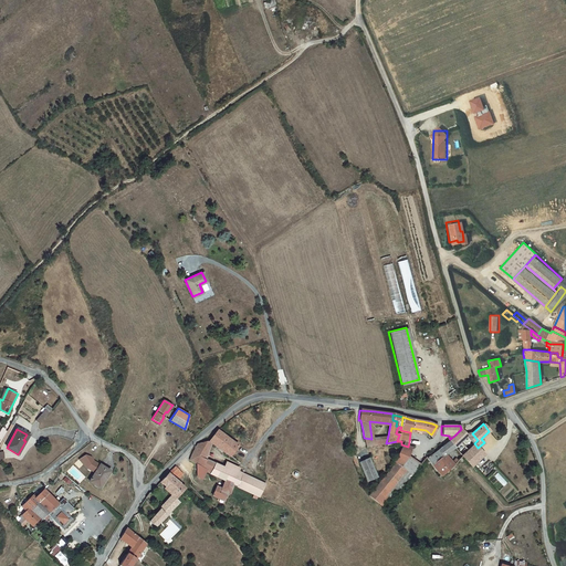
[(229,454),(237,444),(217,429),(208,440),(212,443),(229,454)]
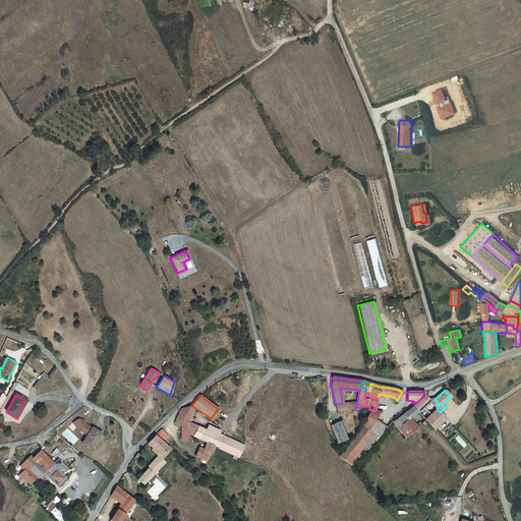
[(440,405),(435,399),(428,400),(424,395),(418,401),(423,406),(430,414),(439,422),(445,417),(440,412),(437,408),(440,405)]
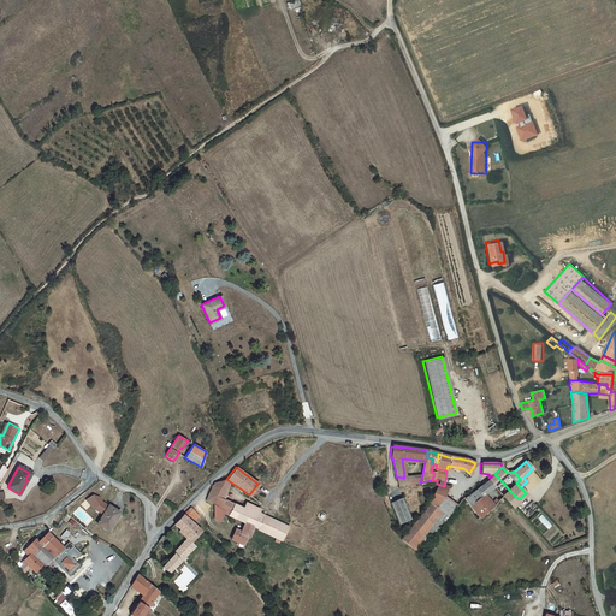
[(422,474),(404,478),(396,477),(396,479),(397,485),(420,483),(422,474)]
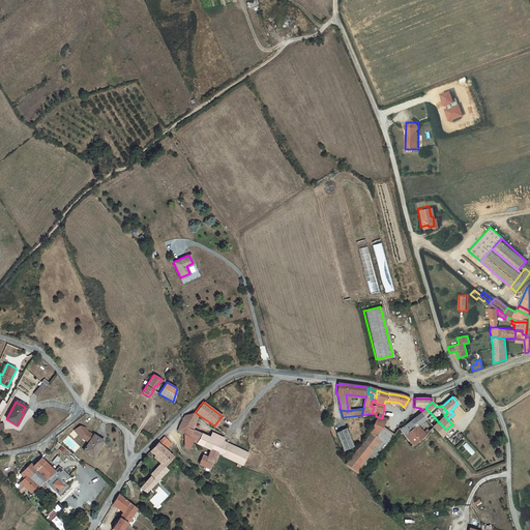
[(425,418),(431,413),(425,408),(421,411),(419,413),(423,417),(425,418)]
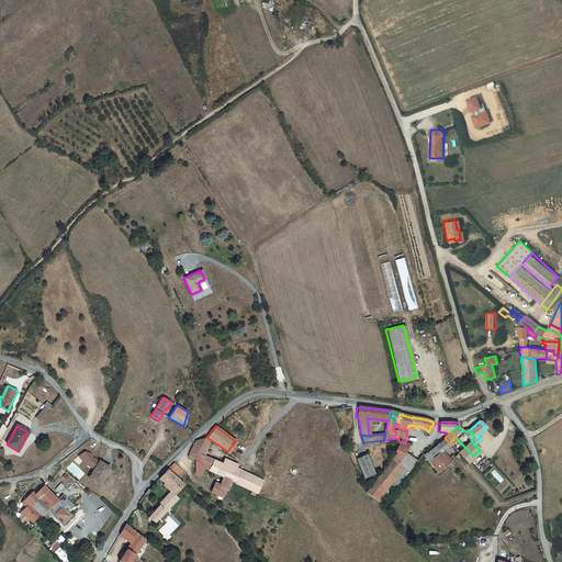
[(190,449),(187,456),(193,459),(201,463),(204,454),(211,440),(206,437),(195,439),(193,441),(192,442),(190,449)]
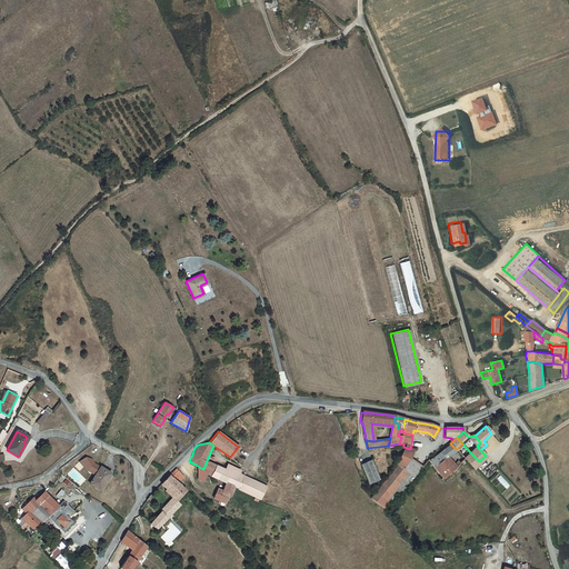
[(455,465),(451,461),(447,456),(455,448),(450,443),(437,455),(429,460),(437,471),(442,477),(450,470),(455,465)]
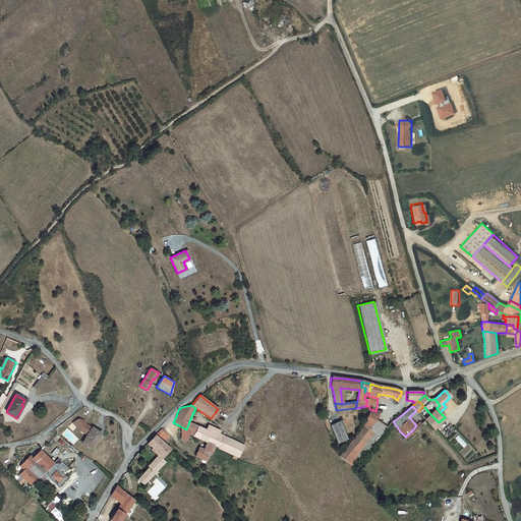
[(360,424),(362,425),(367,428),(373,421),(384,429),(388,424),(380,418),(383,410),(379,409),(378,411),(375,411),(369,409),(360,424)]
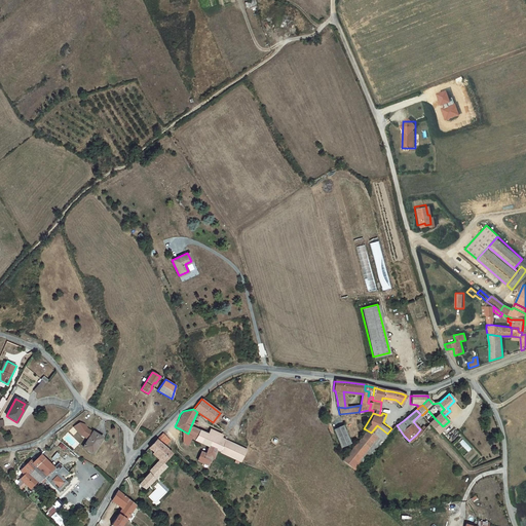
[(424,418),(417,426),(420,429),(426,423),(427,421),(424,418)]
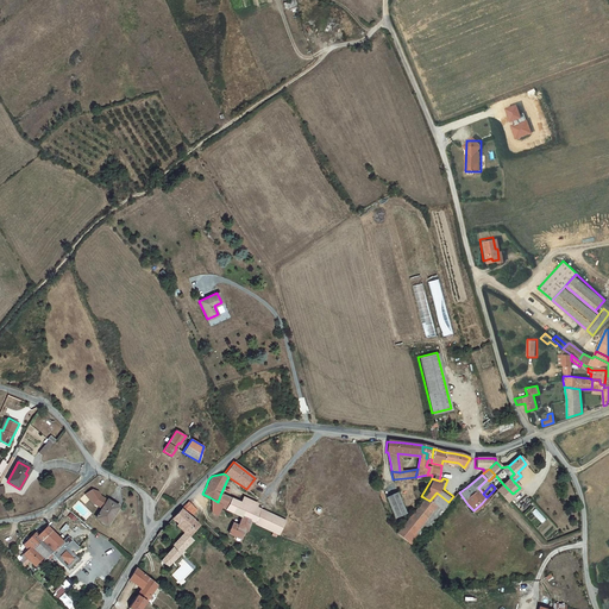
[(496,489),(507,500),(513,494),(503,484),(496,489)]
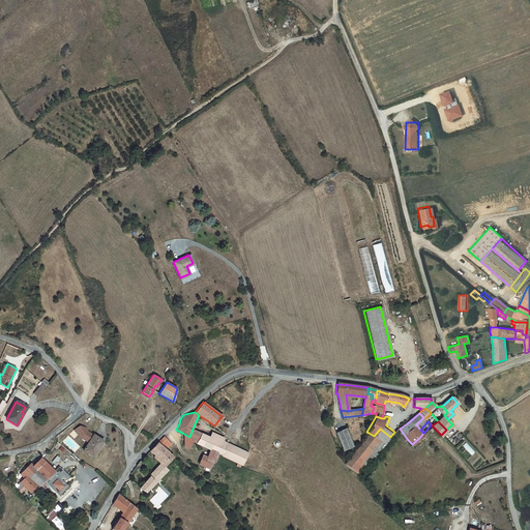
[(89,441),(93,435),(90,424),(86,422),(80,427),(82,428),(85,433),(84,434),(89,441)]
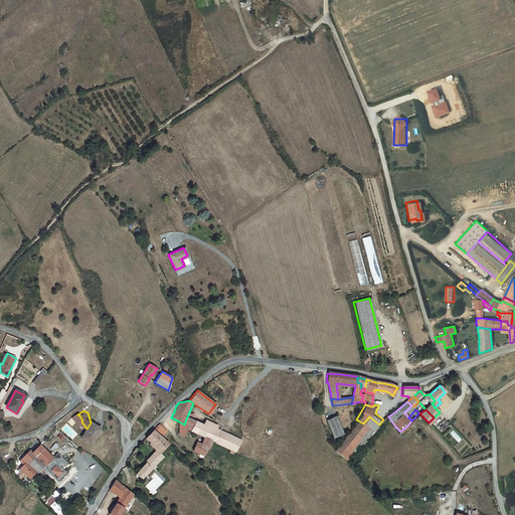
[(334,414),(325,418),(332,437),(341,433),(334,414)]
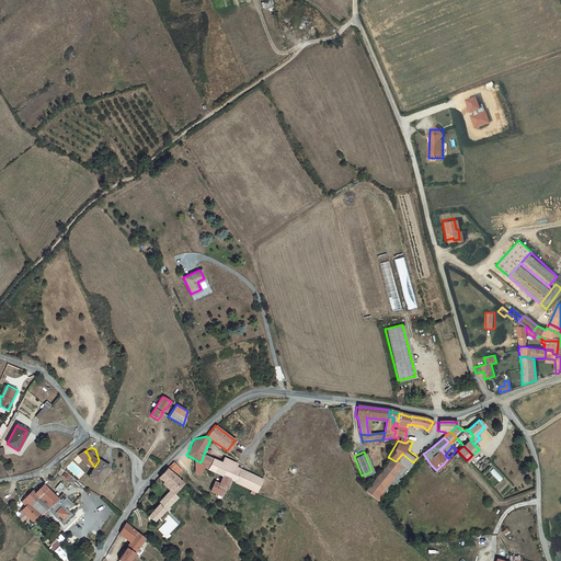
[(220,462),(204,454),(201,462),(204,465),(204,467),(221,474),(230,479),(254,490),(259,479),(233,468),(235,466),(222,460),(220,462)]
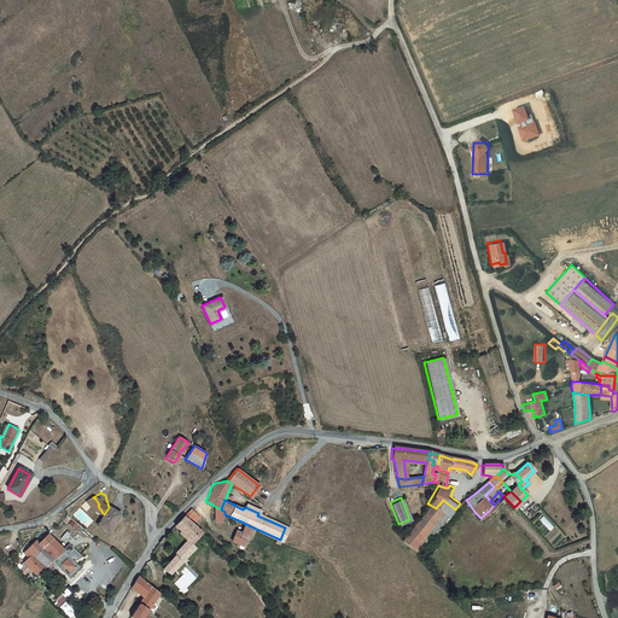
[(436,508),(430,505),(402,540),(418,552),(425,544),(420,540),(442,512),(448,518),(455,509),(443,500),(436,508)]
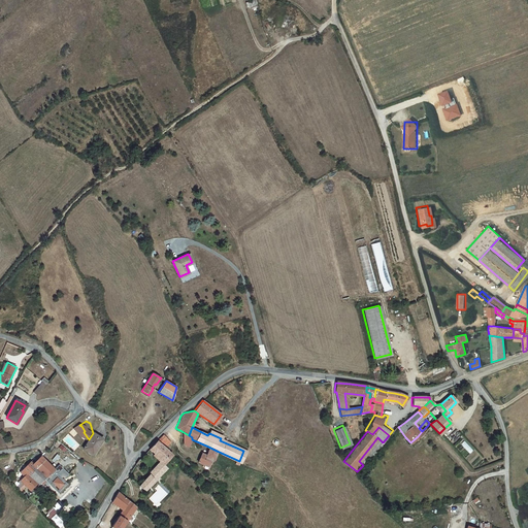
[(187,446),(192,439),(192,437),(189,435),(182,431),(183,443),(187,446)]
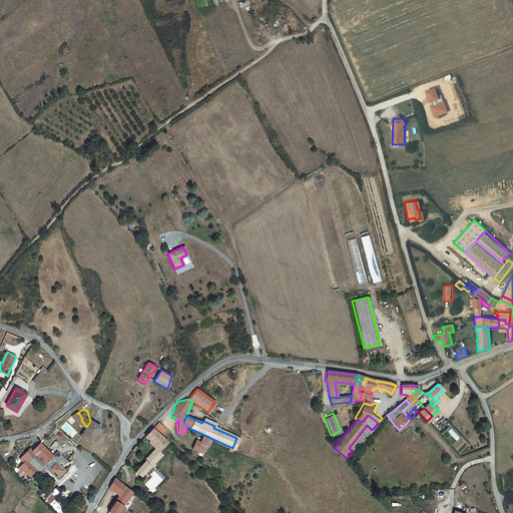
[(91,437),(93,438),(99,427),(90,421),(86,427),(81,436),(88,441),(91,437)]
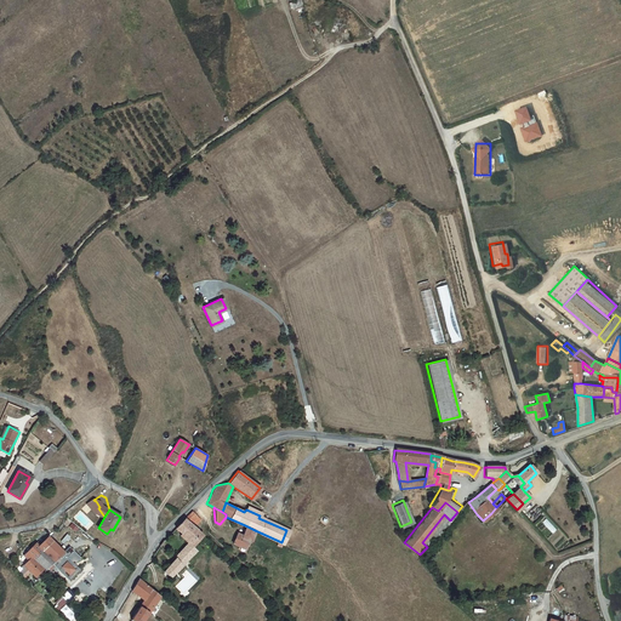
[(186,516),(191,522),(198,516),(193,511),(186,516)]
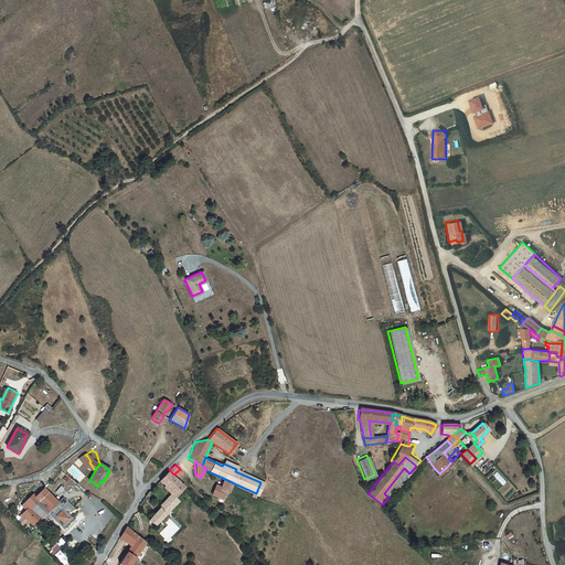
[(171,493),(176,498),(183,487),(181,484),(167,471),(159,480),(169,489),(168,491),(171,493)]
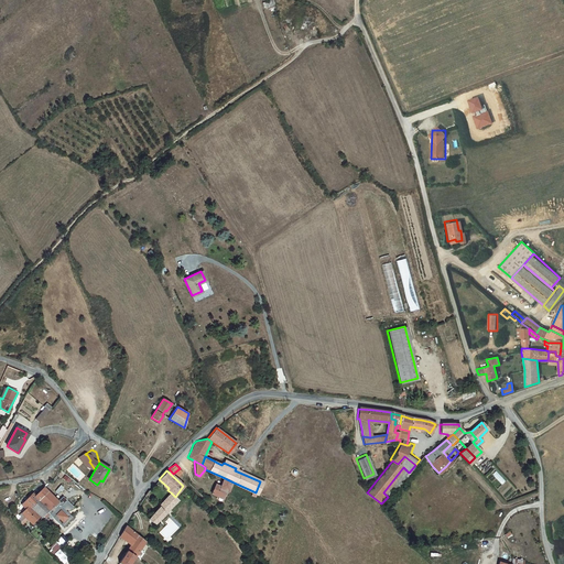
[(227,490),(231,481),(223,477),(219,487),(215,485),(210,494),(217,496),(217,494),(223,496),(226,490),(227,490)]
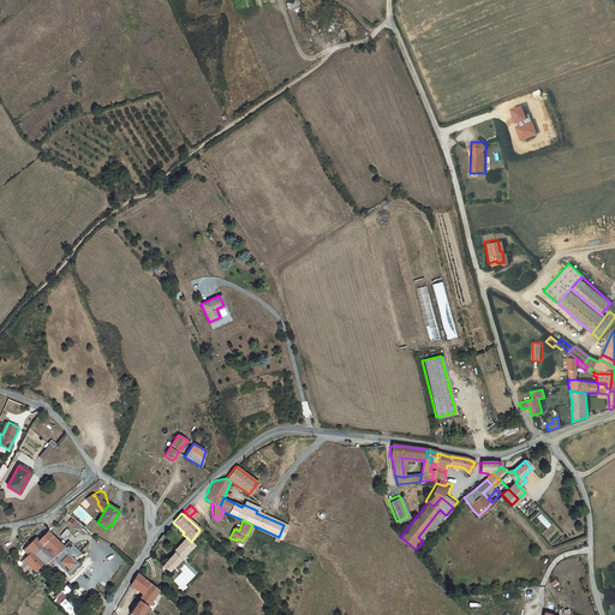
[(40,541),(39,542),(43,547),(54,536),(49,532),(48,531),(40,541)]
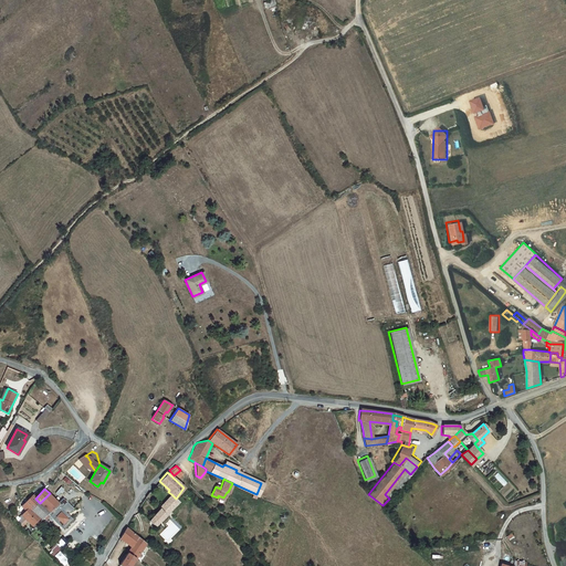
[(28,521),(29,522),(33,526),(41,519),(43,520),(60,503),(50,493),(40,503),(32,511),(35,513),(28,521)]
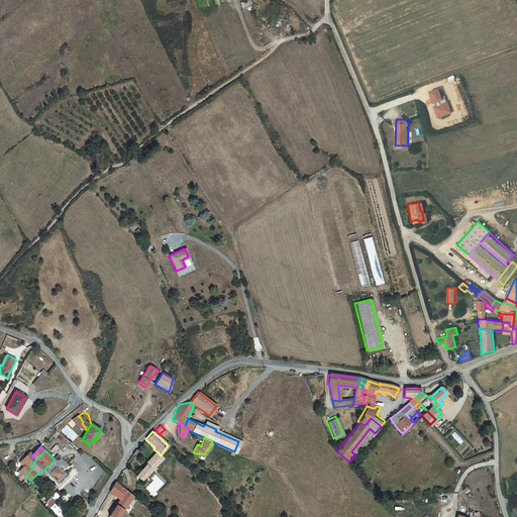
[(164,458),(161,455),(157,451),(145,463),(146,464),(151,471),(164,458)]
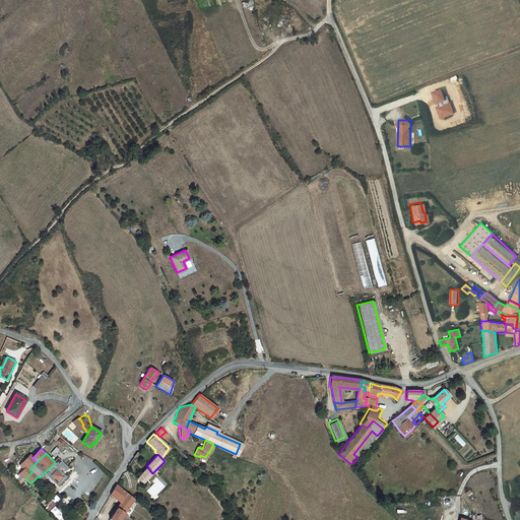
[(33,458),(34,457),(31,455),(21,465),(24,469),(26,467),(29,469),(37,462),(33,458)]
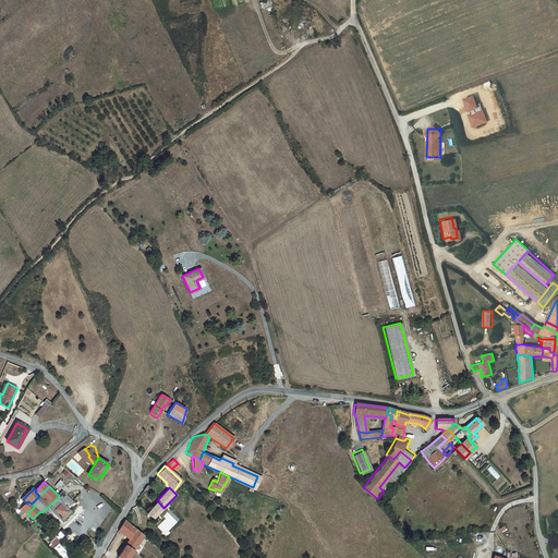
[(72,511),(68,507),(73,501),(63,492),(48,507),(62,521),(72,511)]
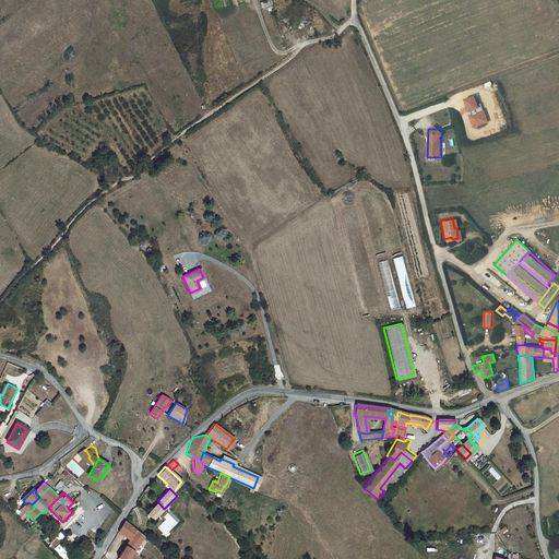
[(35,507),(32,504),(28,502),(26,504),(21,512),(22,513),(18,516),(22,521),(28,515),(27,514),(35,507)]
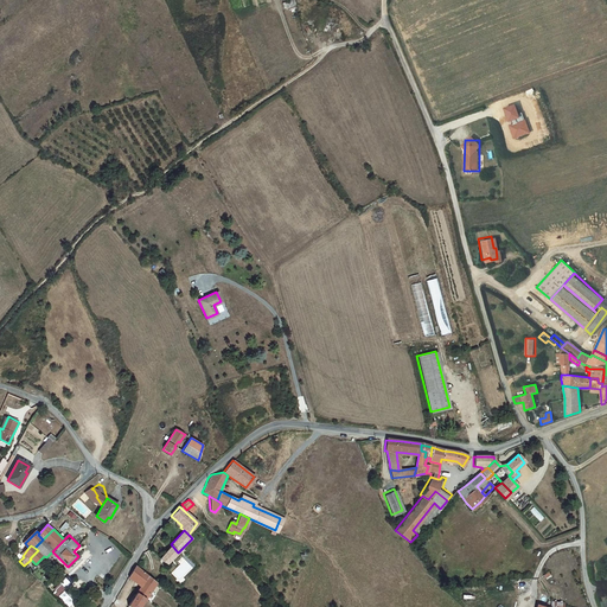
[(166,563),(178,553),(172,545),(171,547),(159,558),(166,563)]
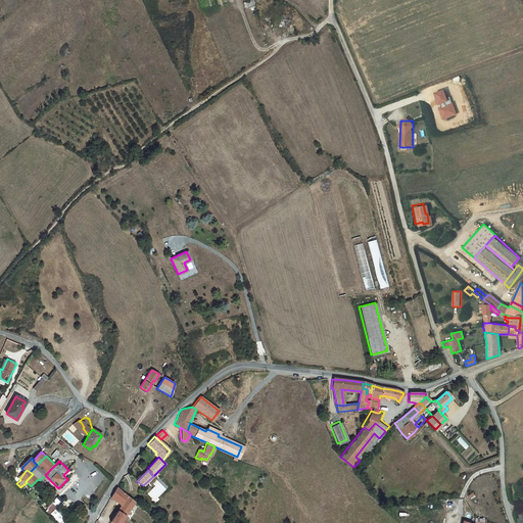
[(19,474),(15,471),(10,476),(14,480),(19,474)]
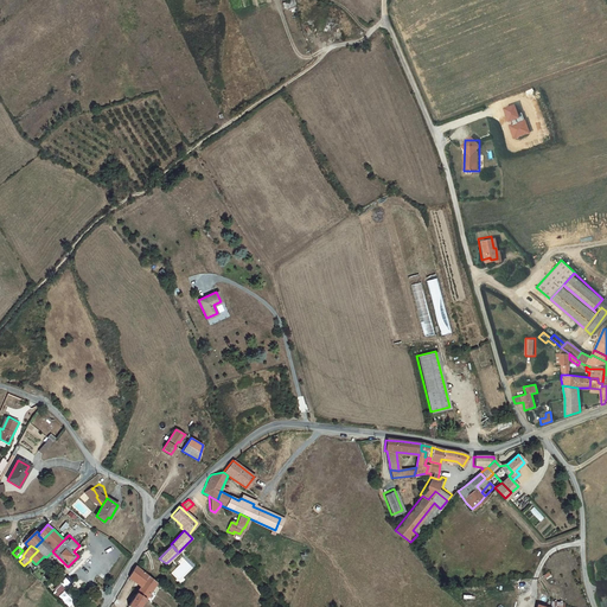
[(141,586),(142,585),(148,576),(135,566),(128,576),(141,586)]
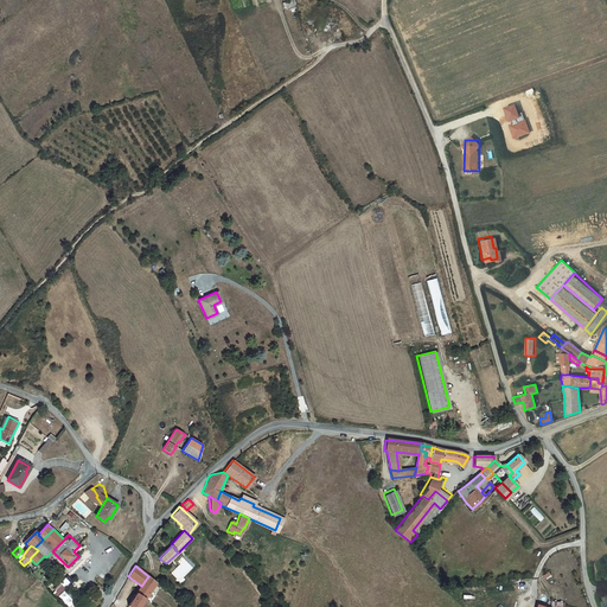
[(155,582),(148,576),(142,585),(151,590),(155,582)]
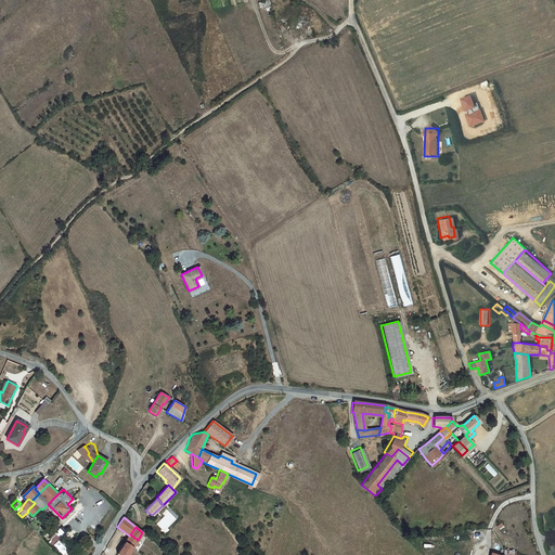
[(138,540),(130,534),(129,536),(126,541),(133,546),(138,540)]
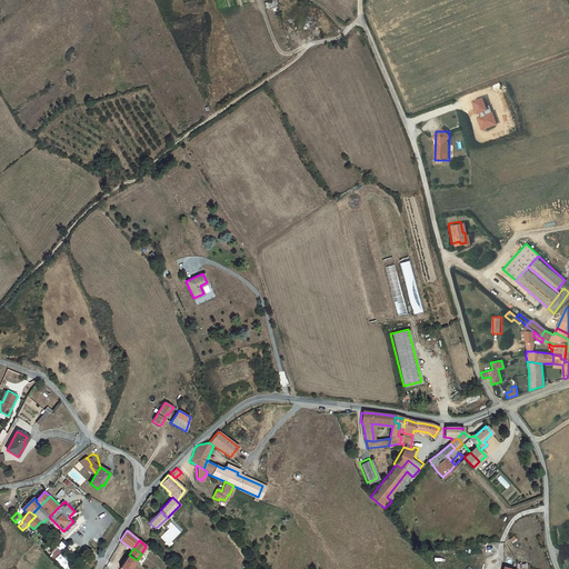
[(55,559),(65,568),(70,563),(60,553),(55,559)]
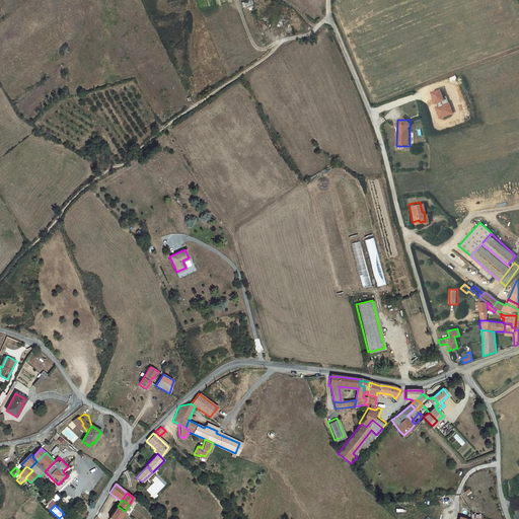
[(109,518),(110,518),(120,518),(125,511),(118,506),(109,518)]
